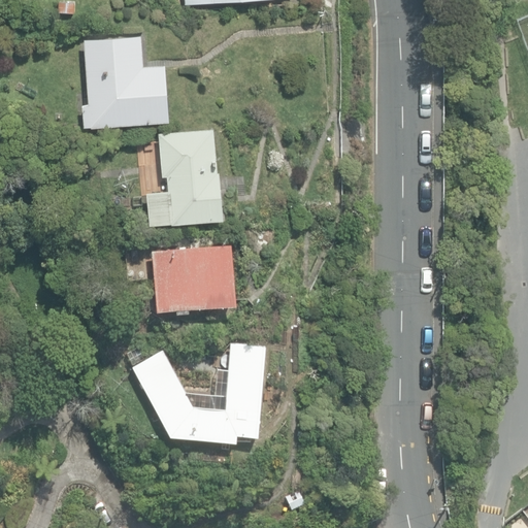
[(200,3),(201,17),(226,14),(225,1),(244,0),(183,0),(183,5),(200,3)]
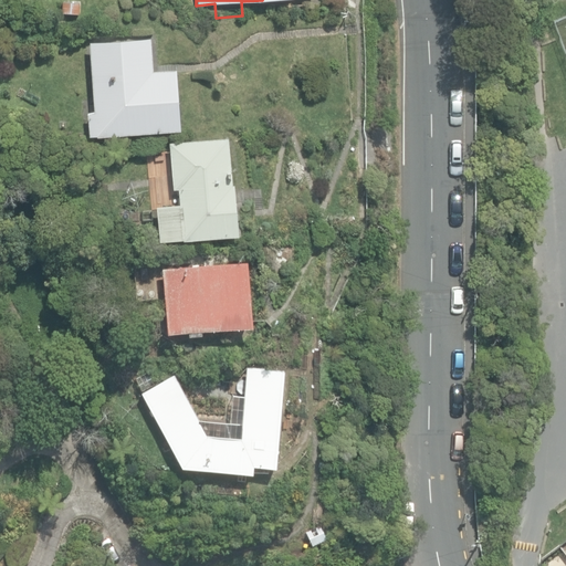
[(88,112),(90,135),(180,129),(176,69),(153,70),(152,38),(90,41),(93,112),(88,112)]
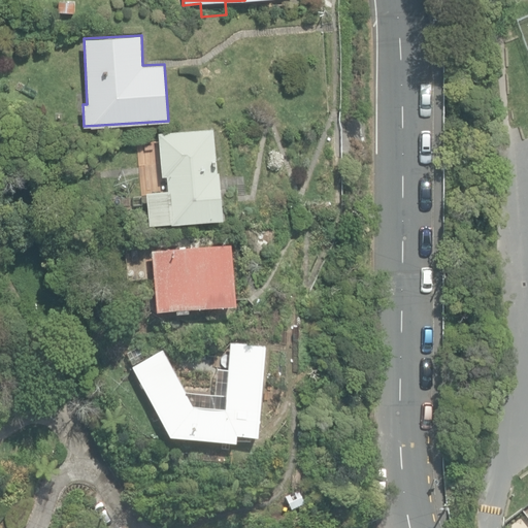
[(145,191),(149,226),(223,219),(218,171),(217,172),(212,127),(158,132),(162,176),(166,175),(168,189),(145,191)]
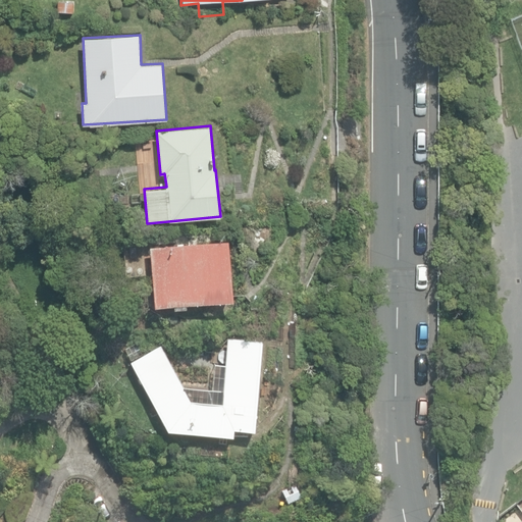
[(174,305),(174,309),(187,308),(187,304),(233,300),(227,239),(150,247),(155,307),(174,305)]
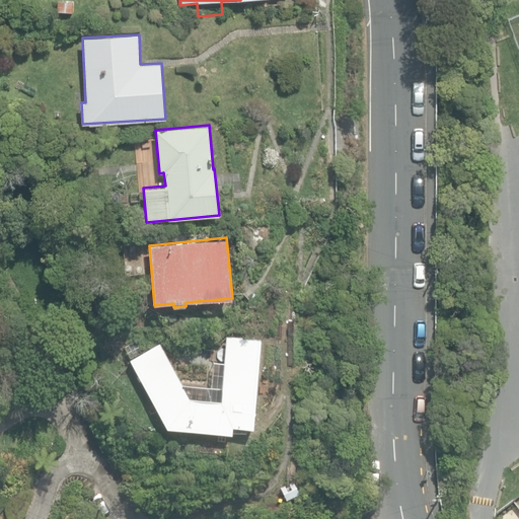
[(166,430),(231,435),(231,426),(253,428),(260,339),(225,337),(221,400),(192,398),(162,343),(129,359),(166,430)]
